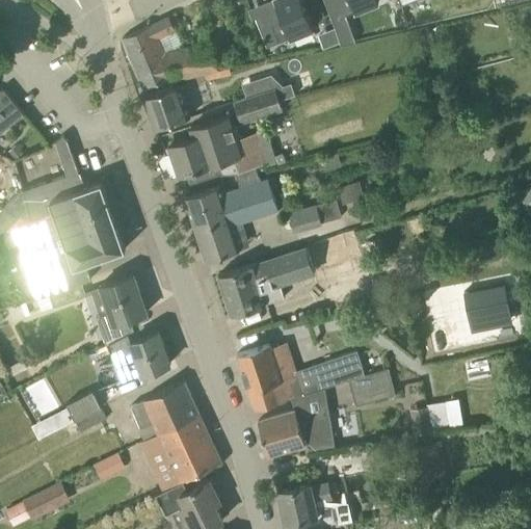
[(299,0),(272,0),(281,20),(269,24),(276,42),(311,28),(299,0)]
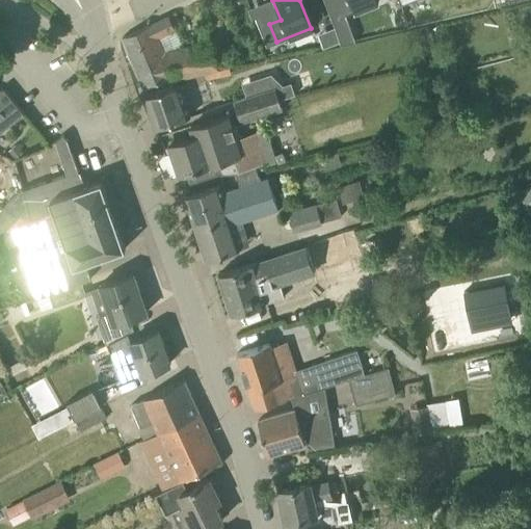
[(324,0),(333,20),(378,2),(377,0),(324,0)]
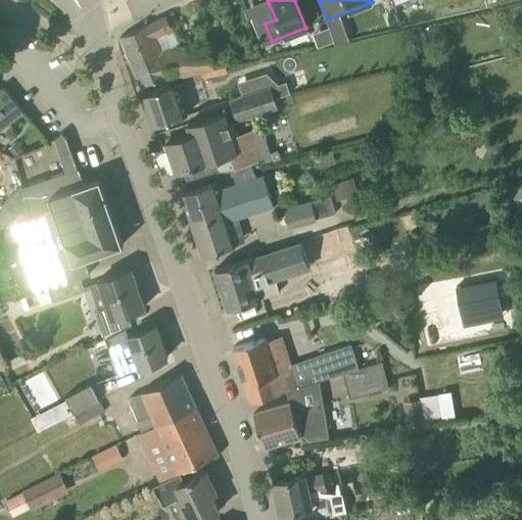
[(207,43),(160,54),(154,38),(172,31),(165,17),(121,39),(140,88),(172,75),(173,81),(214,71),(207,43)]
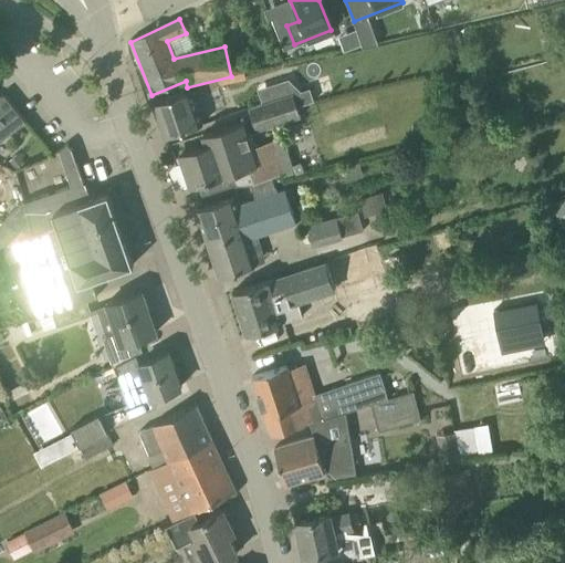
[(153,105),(164,138),(201,126),(190,92),(153,105)]
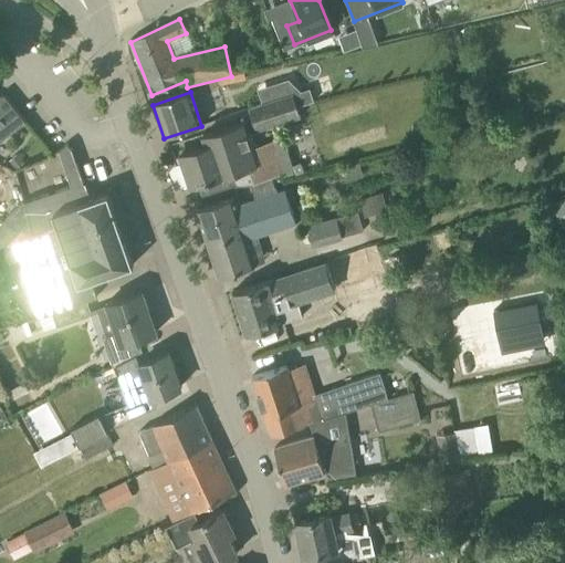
[(0,143),(25,124),(3,96),(0,98),(0,143)]
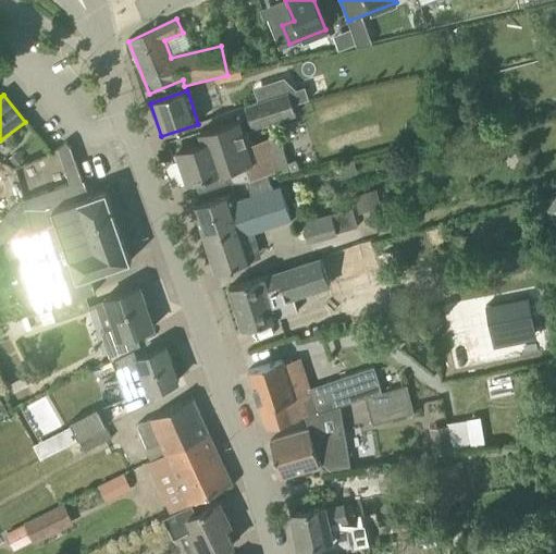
[(252,132),(295,118),(287,95),(245,109),(252,132)]
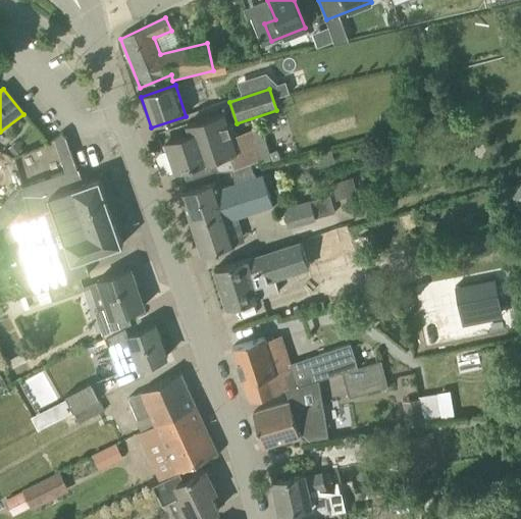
[(186,127),(189,136),(165,144),(175,175),(184,172),(187,182),(217,172),(217,173),(230,171),(236,170),(261,162),(262,164),(271,161),(261,130),(233,138),(225,114),(186,127)]
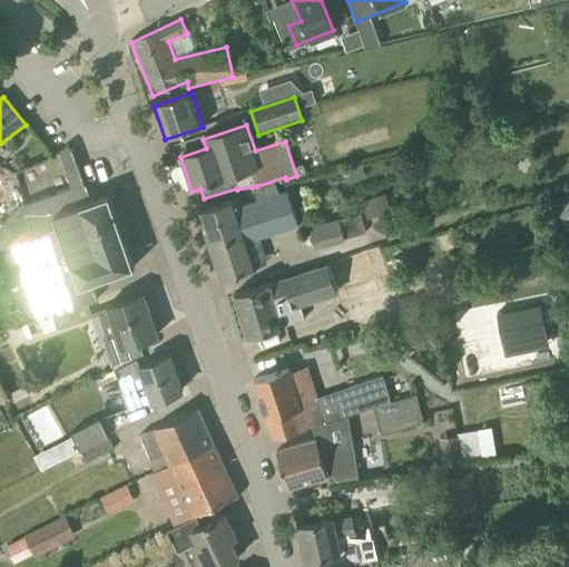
[(61,162),(36,167),(39,185),(35,186),(37,196),(67,189),(61,162)]
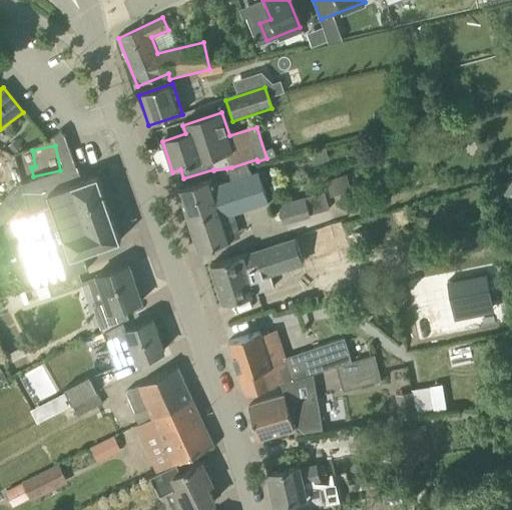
[(231,167),(226,168),(231,182),(250,176),(246,164),(231,167)]
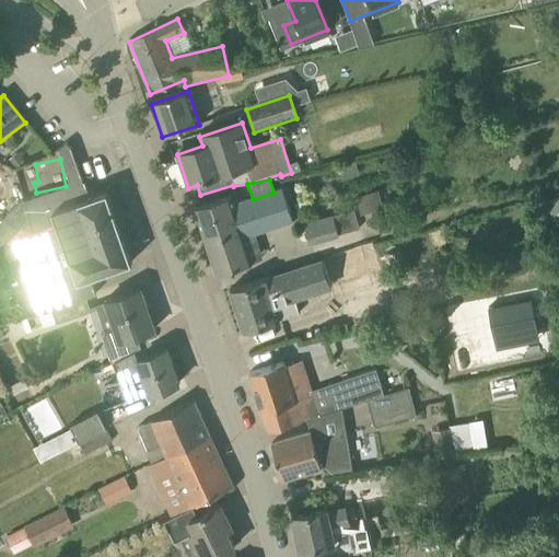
[(88,199),(82,184),(24,205),(27,215),(28,220),(18,231),(3,245),(14,251),(9,260),(20,266),(14,277),(26,282),(20,292),(31,298),(36,311),(88,293),(84,281),(131,264),(119,229),(106,193),(88,199)]
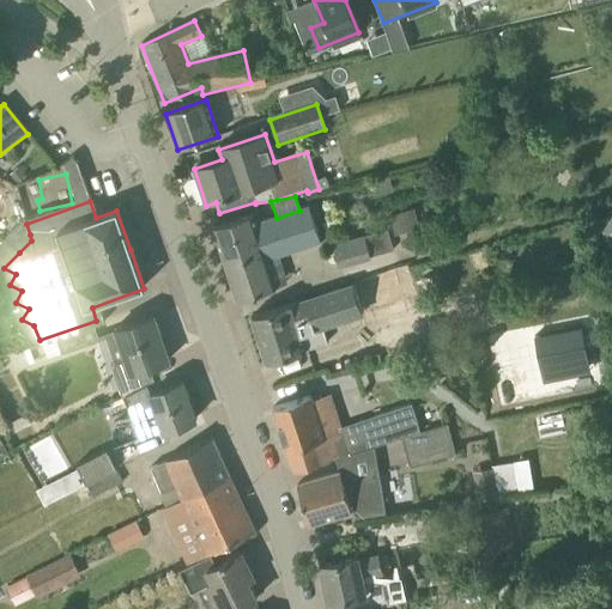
[(308,207),(300,211),(277,218),(276,218),(284,239),(277,241),(276,239),(261,243),(262,247),(223,260),(237,302),(276,288),(266,261),(321,242),(309,207),(308,207)]
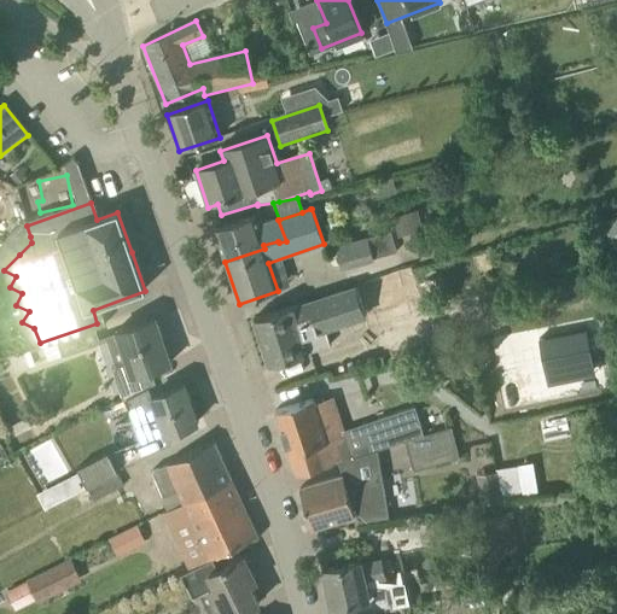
[(397,239),(423,233),(417,212),(393,220),(397,239)]
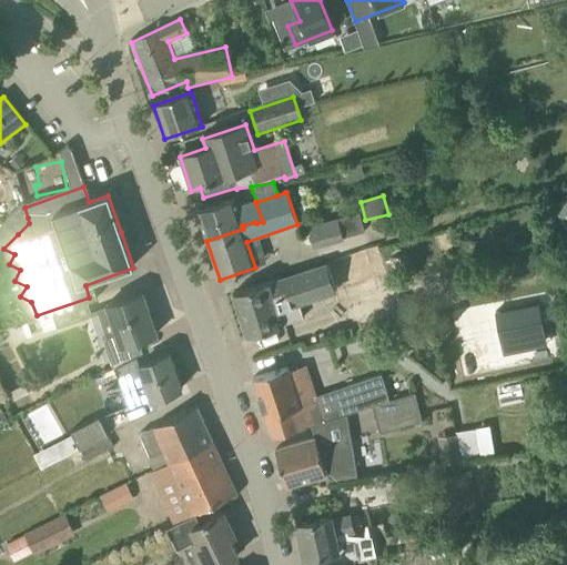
[(241,208),(239,200),(233,201),(233,200),(198,212),(206,241),(243,229),(242,225),(255,222),(256,223),(263,222),(255,202),(241,208)]
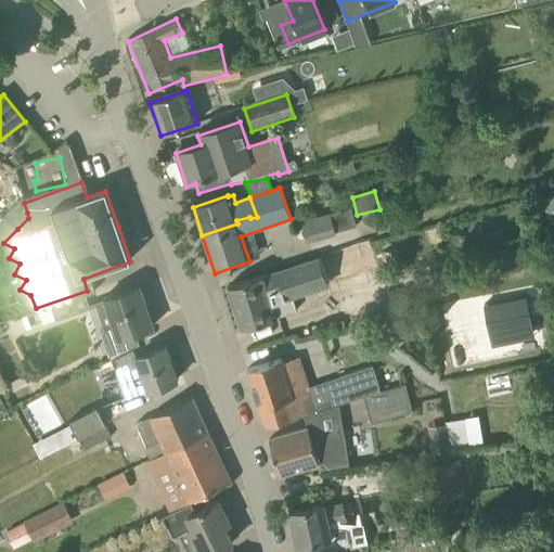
[(14,226),(27,213),(24,203),(24,201),(3,219),(14,226)]
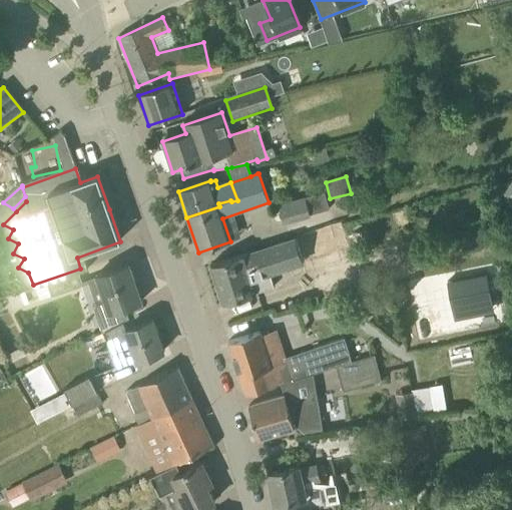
[(283,224),(309,216),(305,199),(278,206),(283,224)]
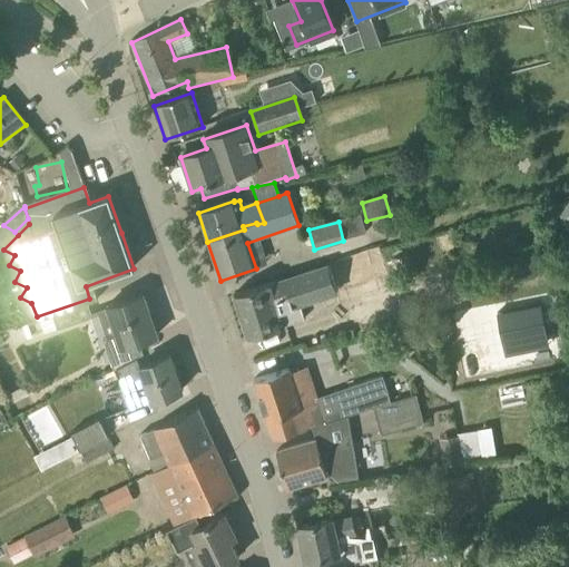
[(295,308),(366,284),(359,258),(272,286),(271,284),(234,296),(247,340),(301,322),(295,308)]
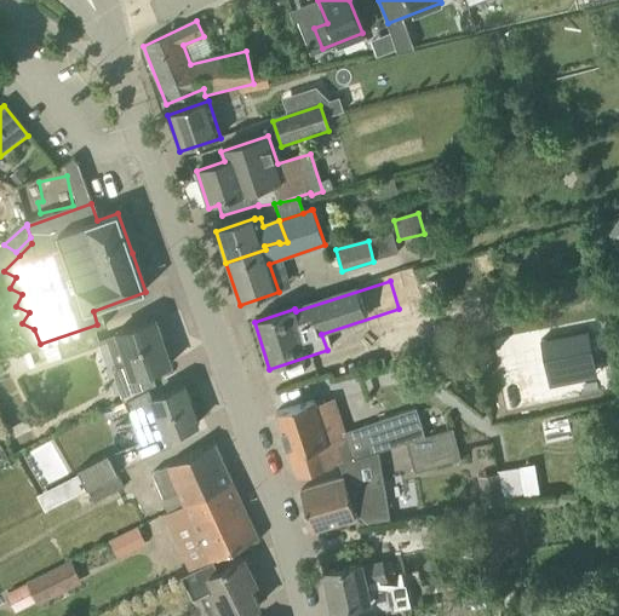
[(121,403),(156,387),(150,374),(171,367),(155,321),(115,335),(115,337),(104,340),(115,369),(110,372),(121,403)]
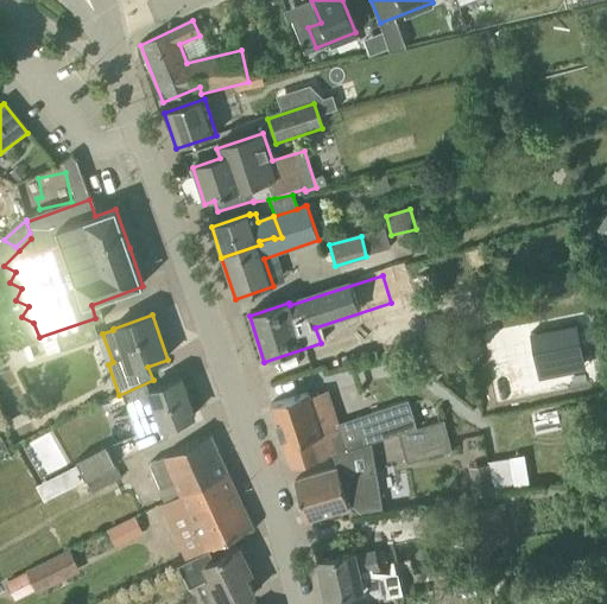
[(411,320),(379,326),(383,345),(415,339),(411,320)]
